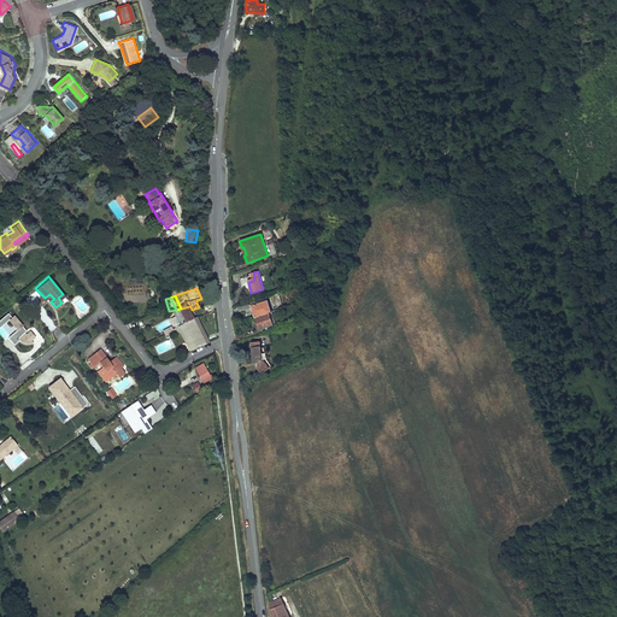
[(268,300),(251,307),(259,329),(274,324),(272,322),(276,321),(272,310),(271,311),(268,300)]
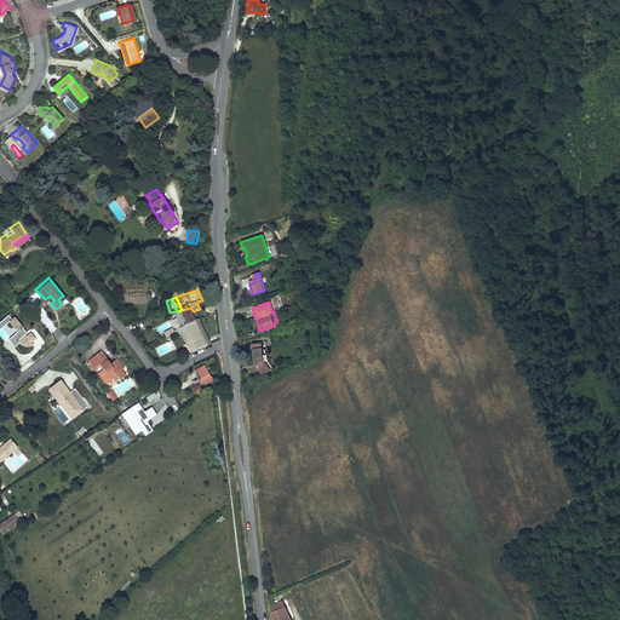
[(182,310),(177,311),(179,319),(183,327),(196,321),(193,311),(191,308),(182,310)]
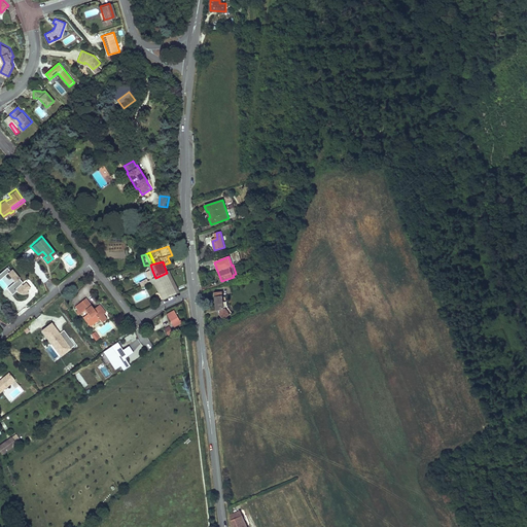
[(9,266),(0,273),(0,283),(5,290),(8,288),(11,292),(24,283),(9,266)]
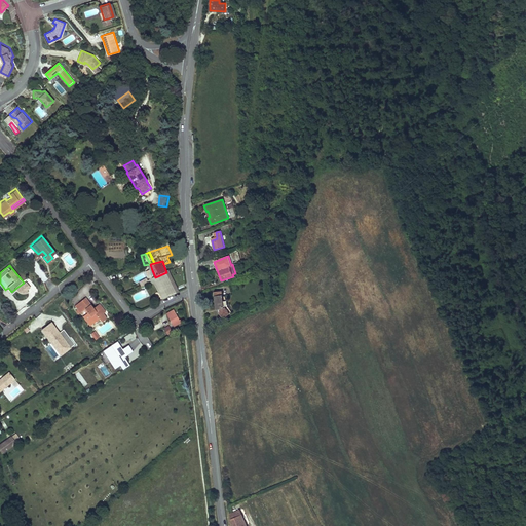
[(178,285),(171,270),(166,272),(174,287),(178,285)]
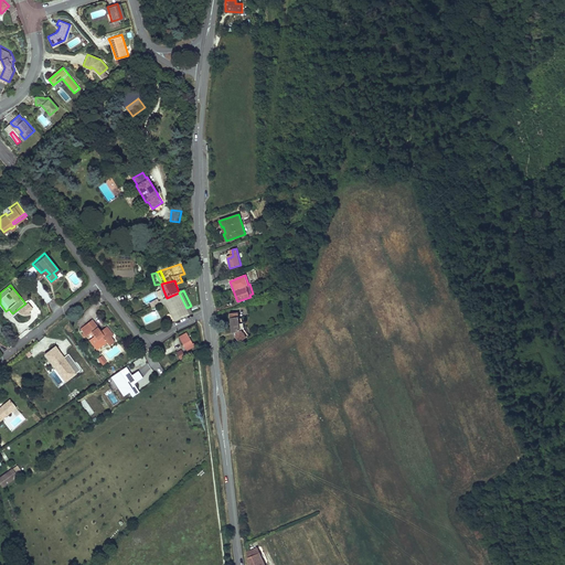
[(187,308),(179,292),(167,298),(166,299),(176,321),(182,318),(180,312),(187,308)]
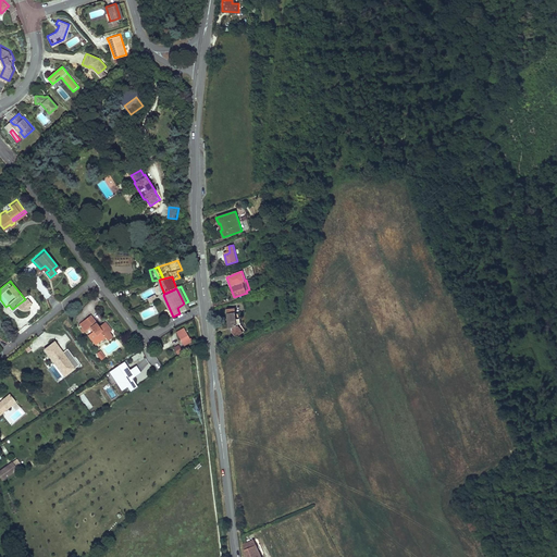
[(163,295),(161,296),(163,301),(172,318),(173,317),(163,295)]
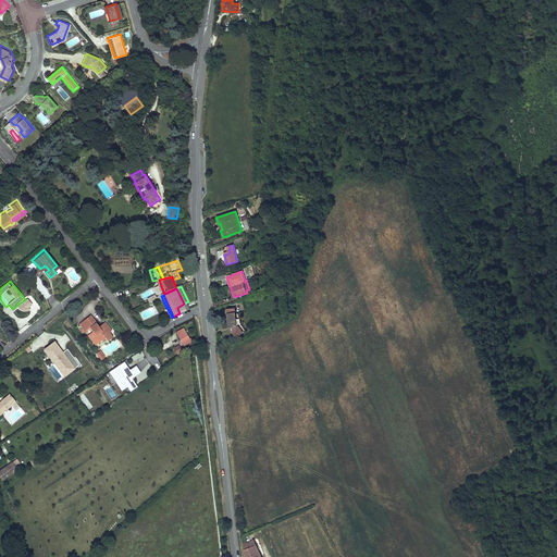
[(26,297),(17,307),(24,312),(33,304),(26,297)]
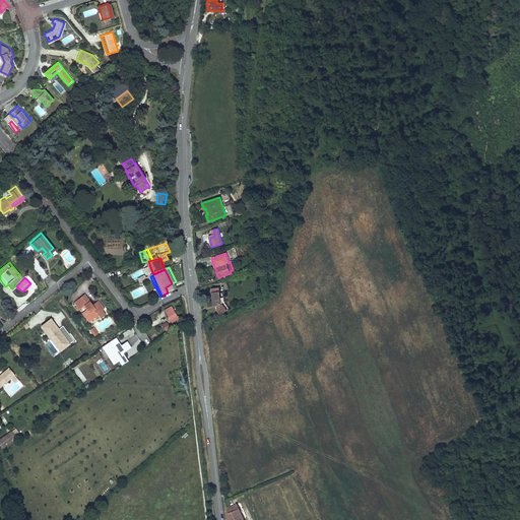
[(166,287),(168,293),(175,289),(172,283),(166,287)]
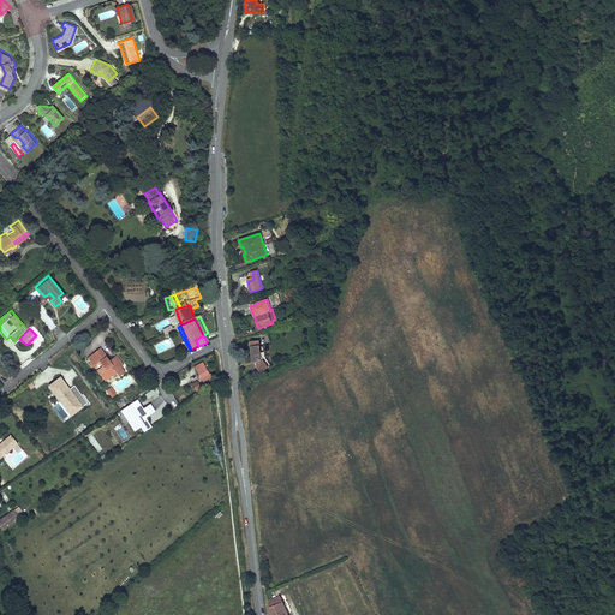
[(261,357),(258,342),(250,344),(252,360),(257,370),(264,366),(261,357)]
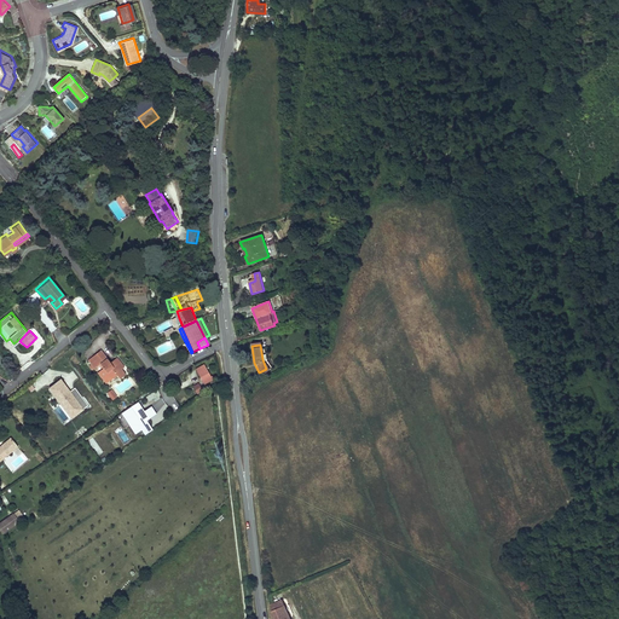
[(100,364),(108,357),(100,348),(87,360),(94,369),(100,364)]
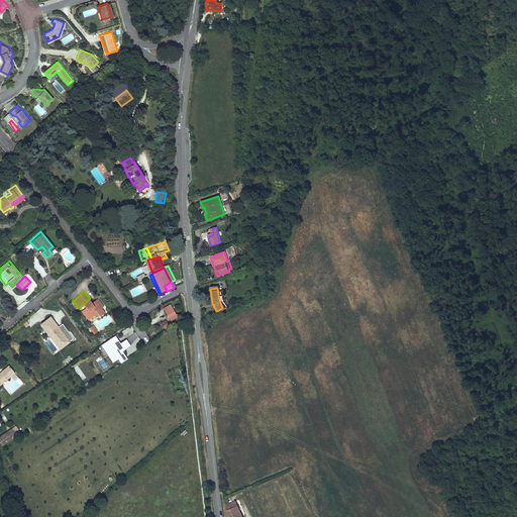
[(93,302),(90,298),(84,304),(86,307),(84,309),(89,316),(90,314),(93,317),(98,313),(101,317),(105,313),(101,309),(98,305),(101,302),(98,298),(93,302)]
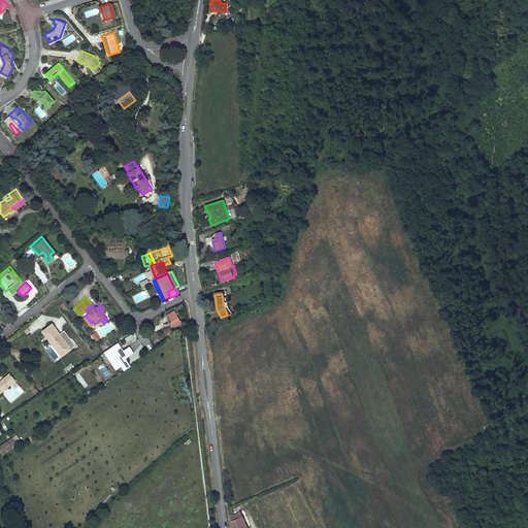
[(179,322),(173,312),(168,316),(173,325),(179,322)]
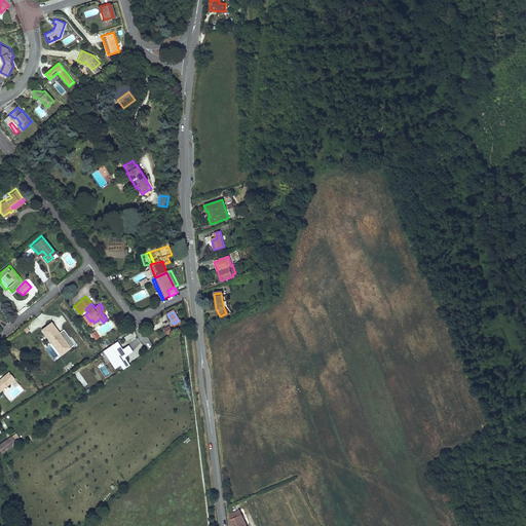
[(90,326),(95,323),(91,320),(90,322),(85,314),(82,316),(90,326)]
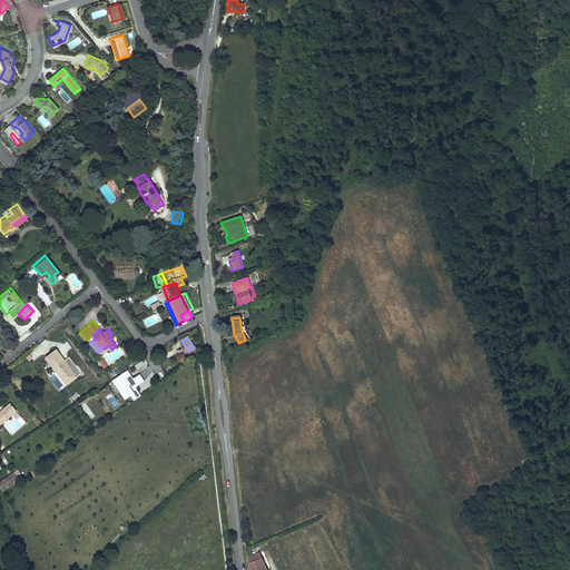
[(76,371),(64,354),(59,357),(51,347),(41,355),(51,367),(52,366),(59,375),(64,373),(67,379),(72,374),(71,374),(76,371)]
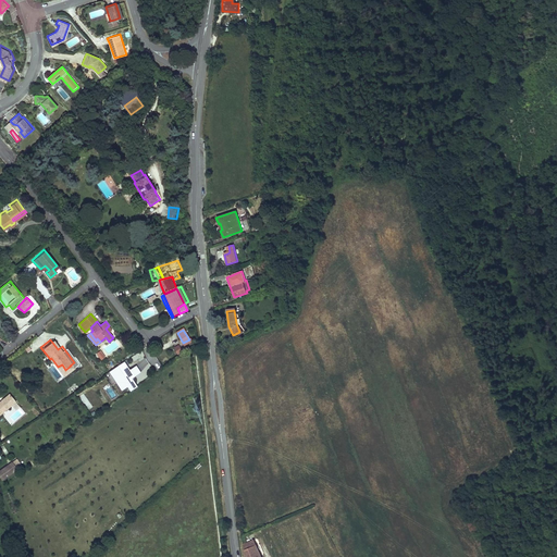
[(180,344),(174,347),(177,354),(183,351),(180,344)]
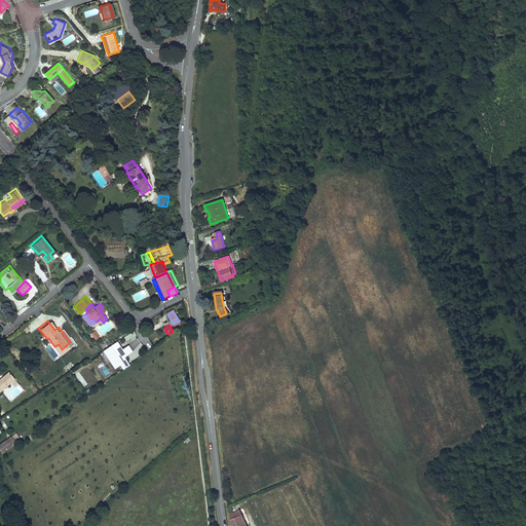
[(100,336),(95,330),(90,333),(96,339),(100,336)]
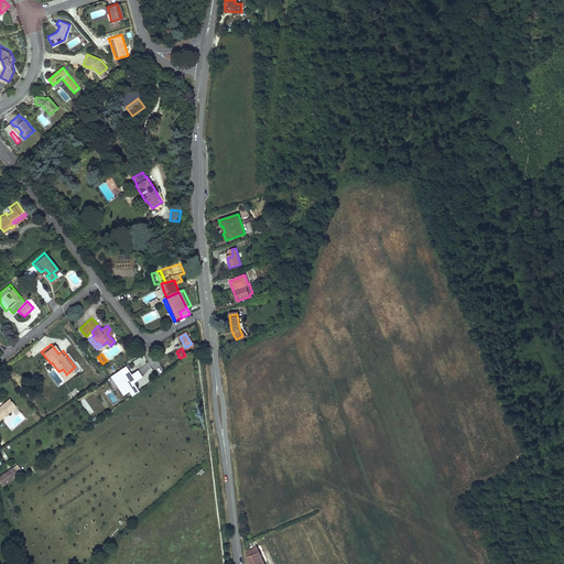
[(66,375),(63,369),(58,371),(52,362),(51,364),(62,378),(66,375)]
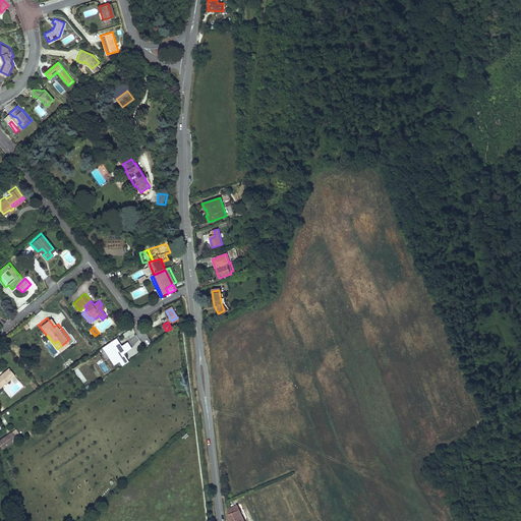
[(122,365),(129,361),(124,353),(132,348),(128,342),(121,346),(117,339),(103,347),(114,365),(120,361),(122,365)]
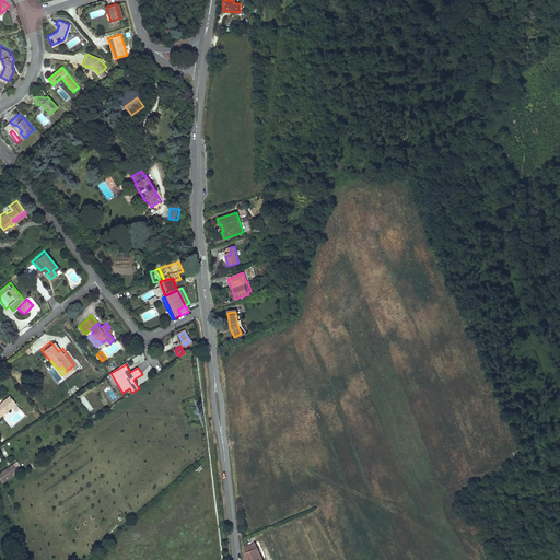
[(66,393),(74,386),(71,382),(62,388),(66,393)]
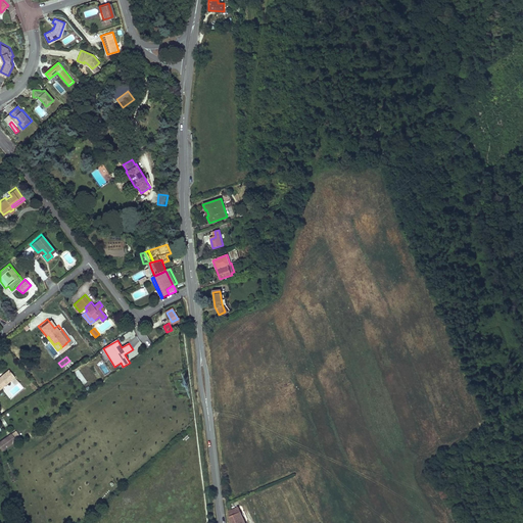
[(9,368),(0,374),(0,387),(15,375),(9,368)]
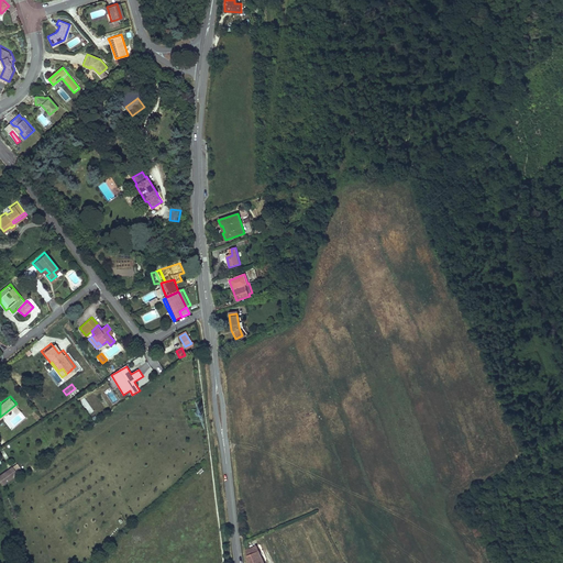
[(80,403),(91,414),(95,410),(84,398),(80,403)]
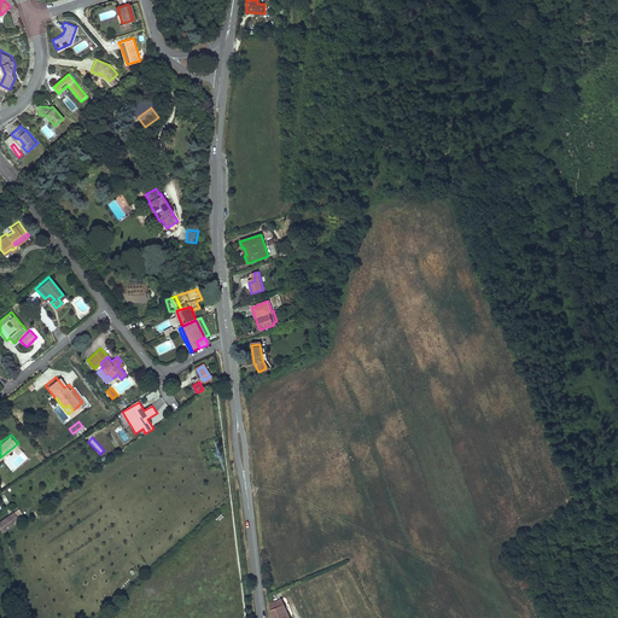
[(0,519),(0,520),(5,528),(18,518),(13,511),(0,519)]
